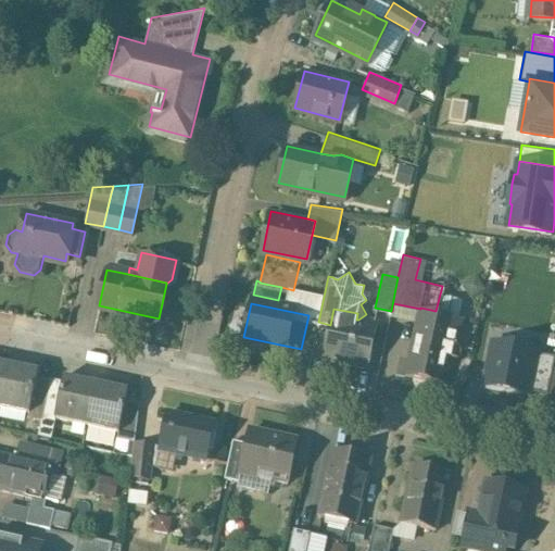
[(436,311),(420,308),(420,309),(407,372),(442,379),(450,343),(454,345),(461,316),(436,311)]
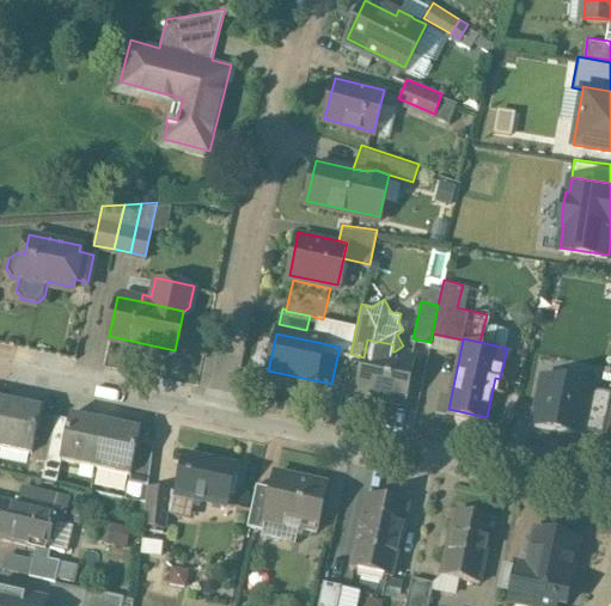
[(393,344),(367,340),(364,357),(356,390),(404,399),(414,356),(395,352),(392,352),(393,344)]
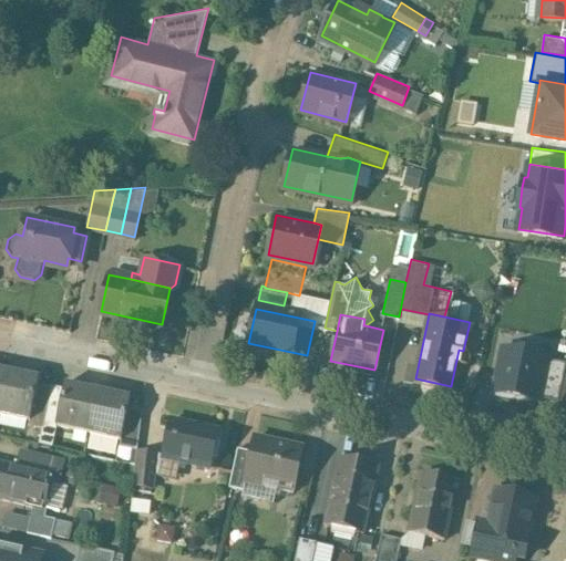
[(565,339),(549,334),(546,350),(547,350),(543,370),(558,373),(565,339)]
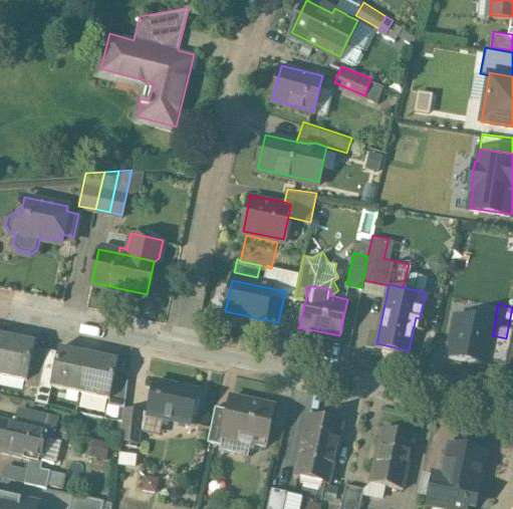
[(485,330),(450,323),(450,322),(449,322),(442,353),(443,354),(444,353),(461,356),(460,360),(479,364),(487,330),(485,329),(485,330)]
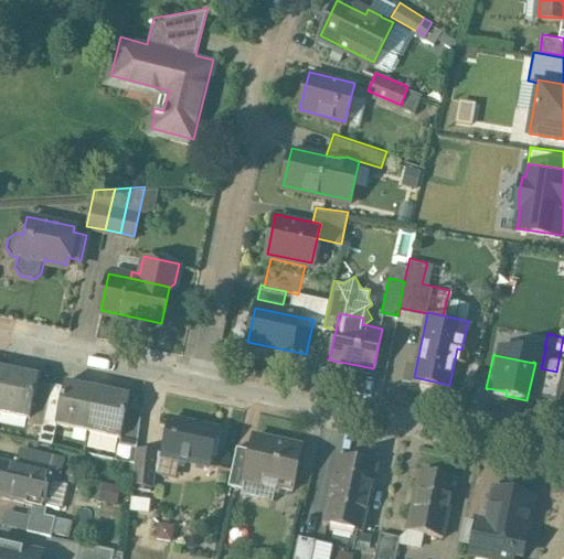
[(40,374),(7,367),(0,395),(0,409),(29,416),(30,416),(39,379),(40,374)]
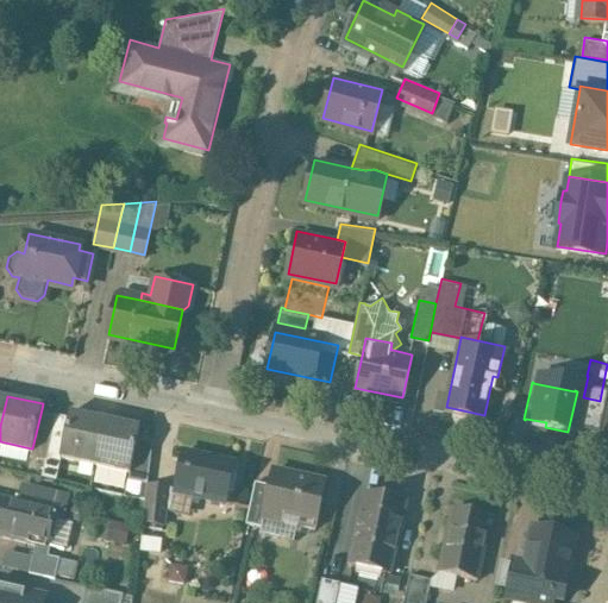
[(105,415),(70,408),(69,415),(60,456),(61,456),(95,463),(105,415)]
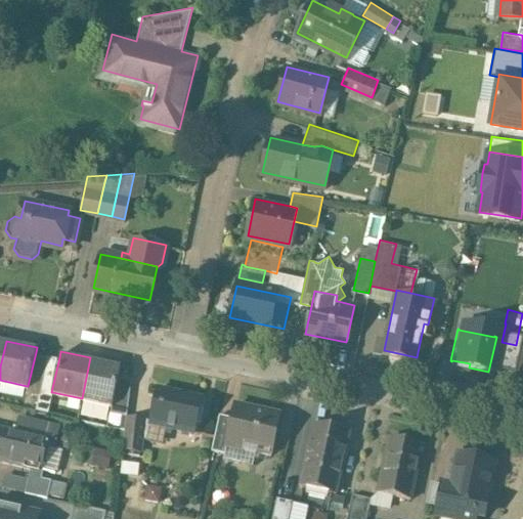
[(47,354),(36,352),(28,386),(27,386),(26,390),(39,393),(47,354)]
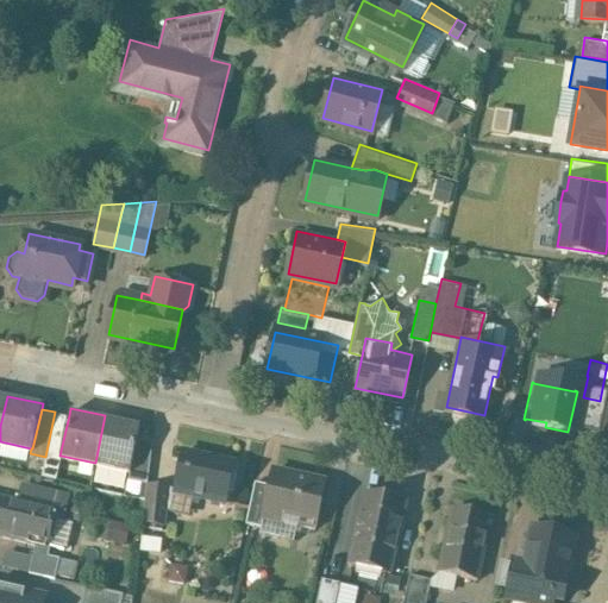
[(69,415),(55,412),(45,457),(60,460),(61,456),(60,456),(69,415)]
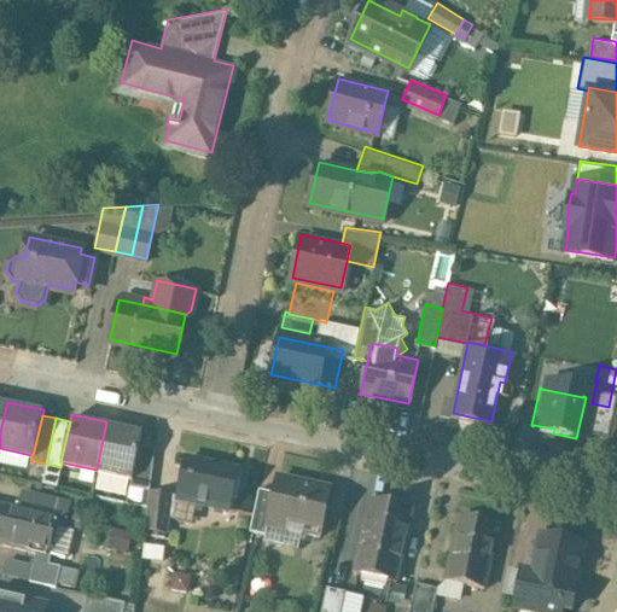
[(143,430),(106,421),(97,470),(133,477),(134,473),(140,442),(143,430)]
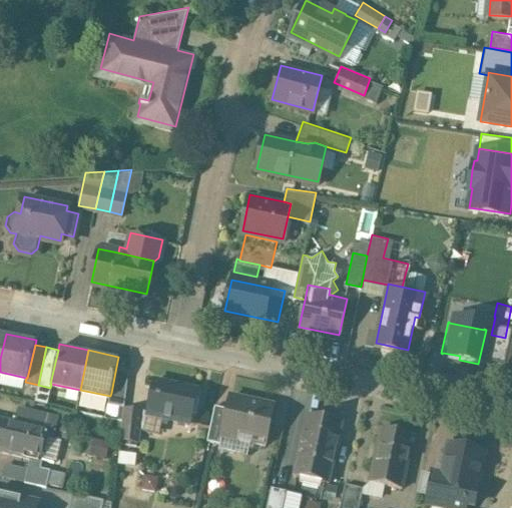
[(128,369),(116,367),(111,393),(125,395),(128,369)]
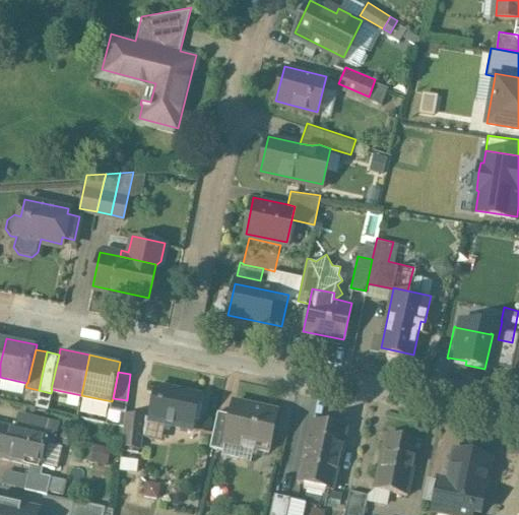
[(200,392),(156,383),(149,416),(193,426),(200,392)]
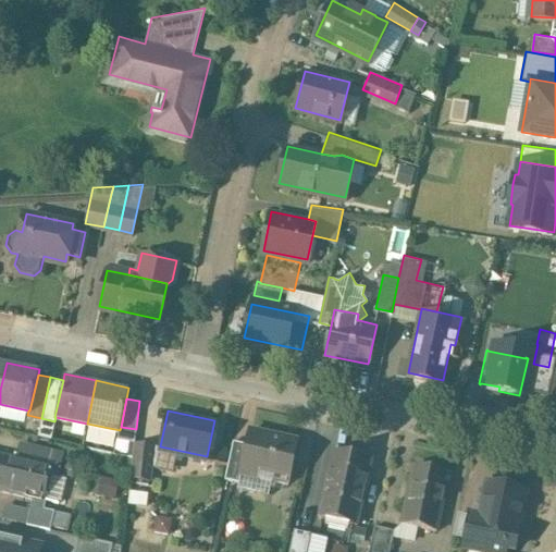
[(298,439),(249,429),(247,441),(242,470),(242,471),(258,475),(259,469),(288,476),(287,481),(289,481),(298,439)]
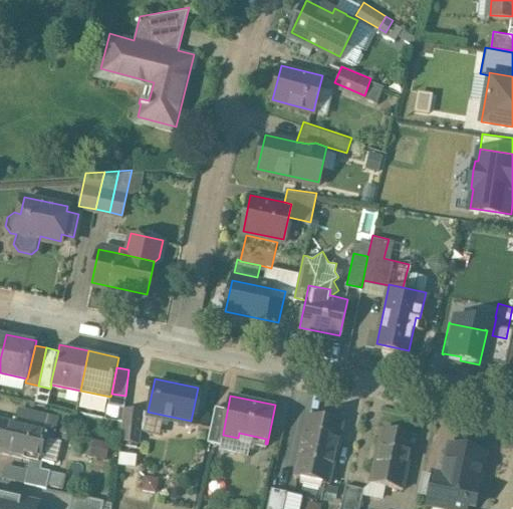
[(228,407),(216,405),(208,440),(222,443),(223,435),(223,434),(228,407)]
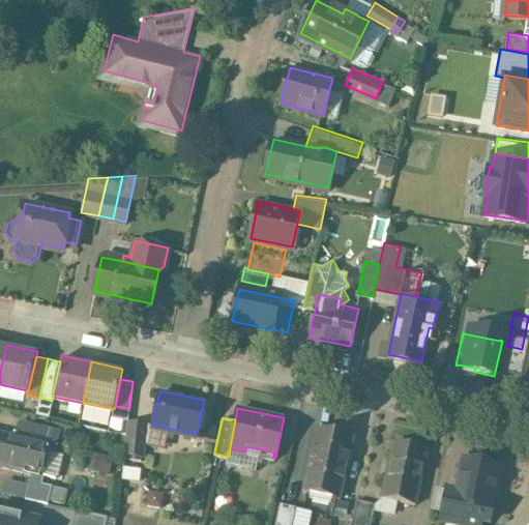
[(146,421),(129,419),(125,451),(142,454),(146,421)]
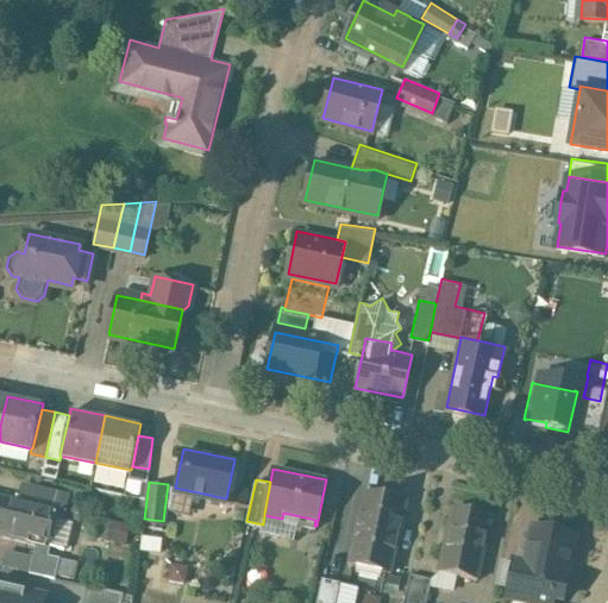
[(23,484),(19,497),(0,492),(0,531),(27,538),(26,539),(48,544),(55,515),(63,516),(68,495),(23,484)]
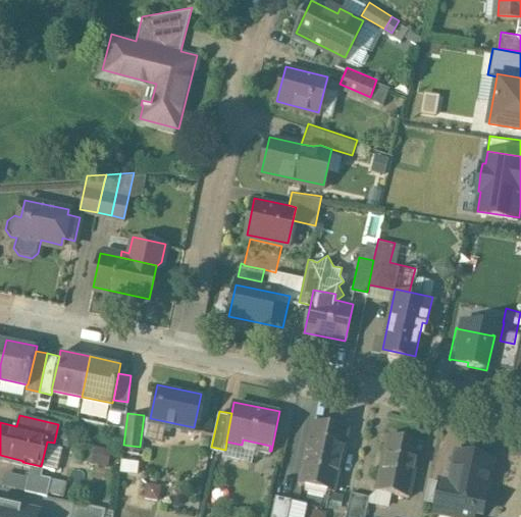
[(350,426),(313,418),(300,481),(335,489),(350,426)]
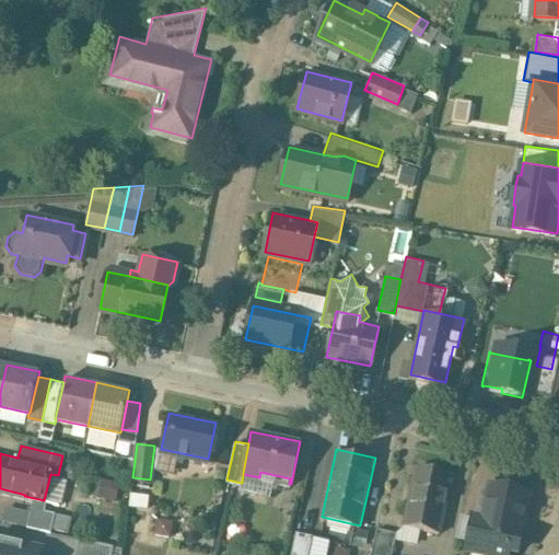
[(451,474),(417,466),(405,522),(439,530),(451,474)]
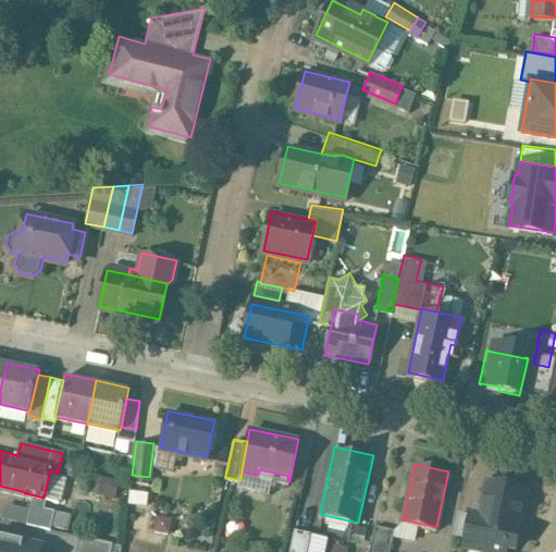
[(98,489),(114,494),(119,481),(101,477),(98,489)]
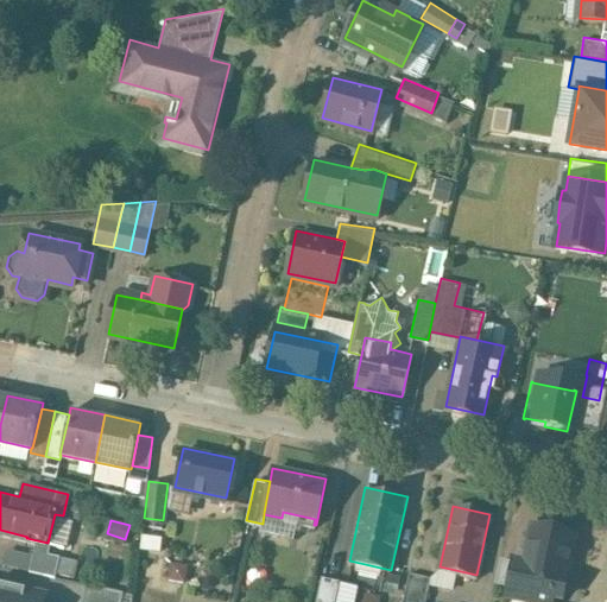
[(573,532),(533,524),(525,562),(525,563),(564,571),(564,569),(573,532)]
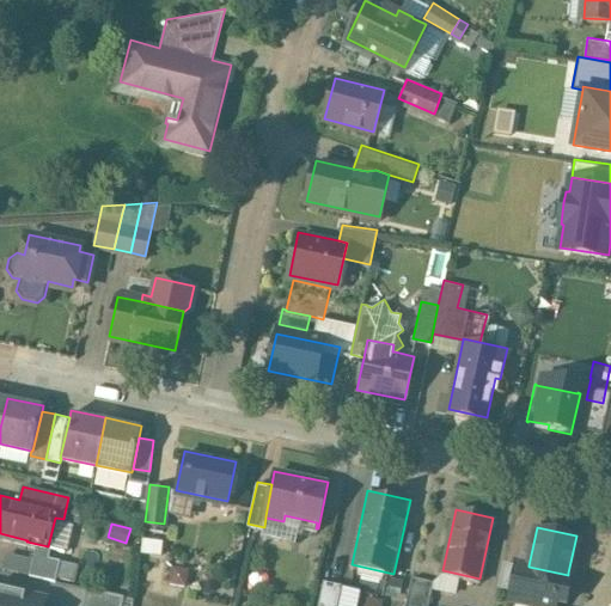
[(61,558),(35,552),(31,573),(55,577),(56,577),(61,558)]
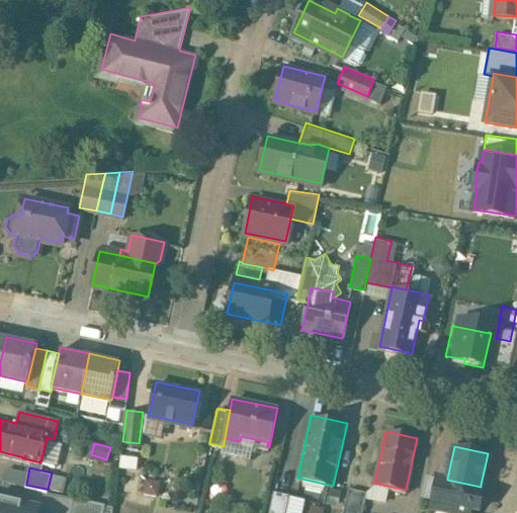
[(145,476),(142,490),(158,493),(161,479),(145,476)]
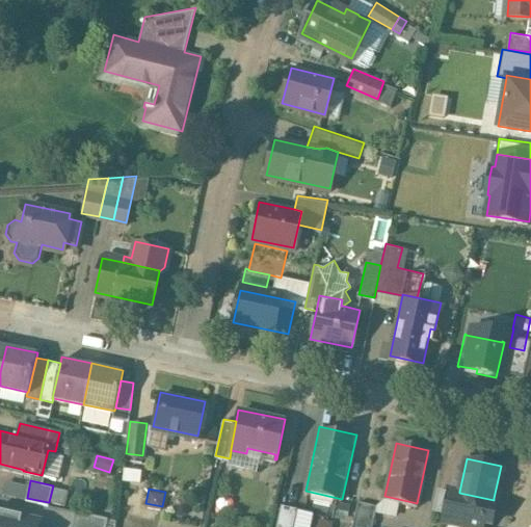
[(494,500),(459,493),(459,492),(449,490),(444,518),(482,525),(483,519),(492,520),(496,499),(494,498),(494,500)]
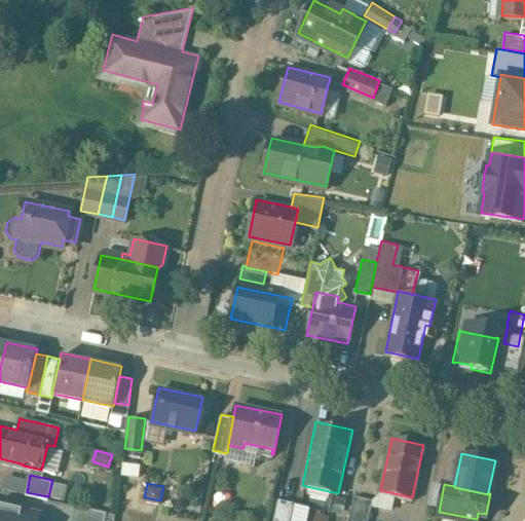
[(367,520),(373,496),(354,492),(348,520),(354,520),(367,520)]
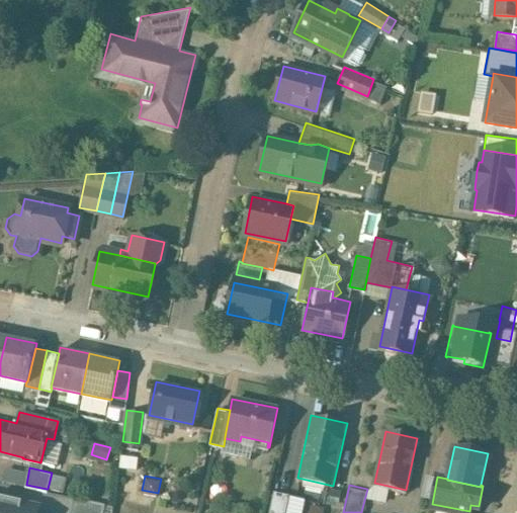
[(285,512),(290,493),(274,490),(269,512),(285,512)]
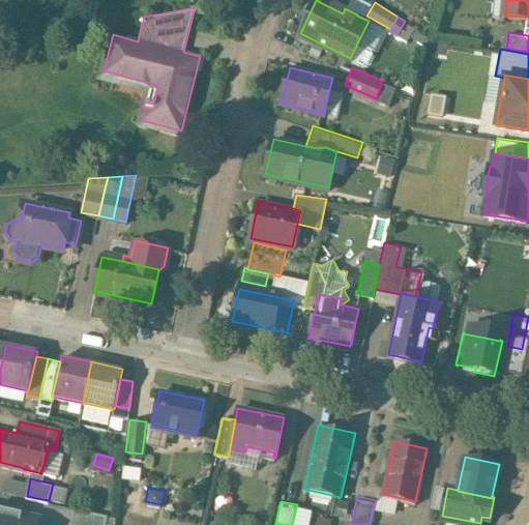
[(71,524),(105,524),(107,512),(74,507),(71,524)]
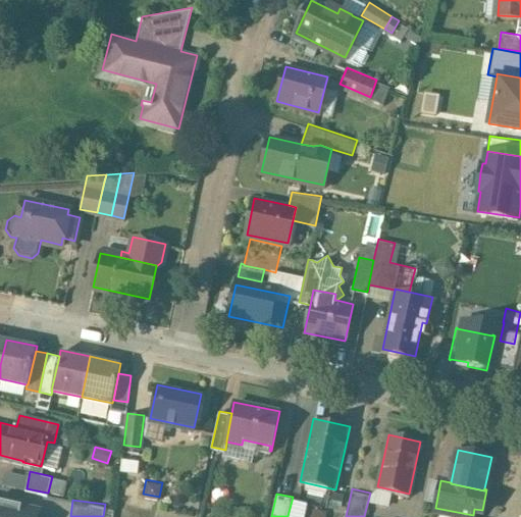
[(22,504),(6,501),(2,516),(37,516),(39,510),(22,506),(22,504)]
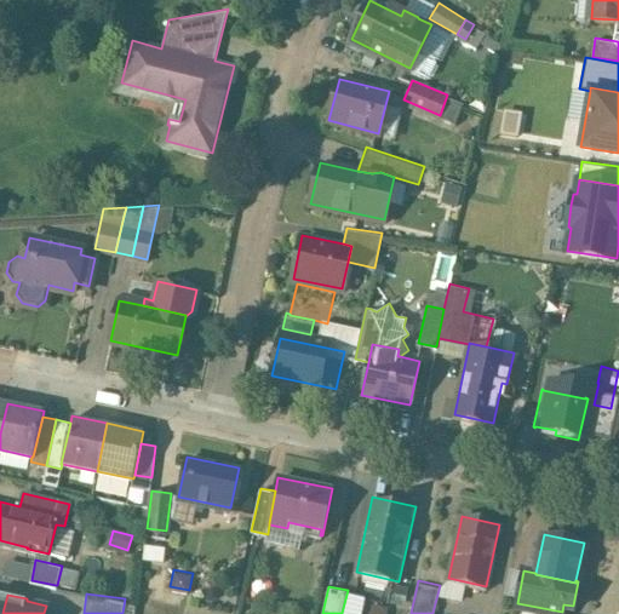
[(385,613),(388,603),(372,601),(370,613),(385,613)]
